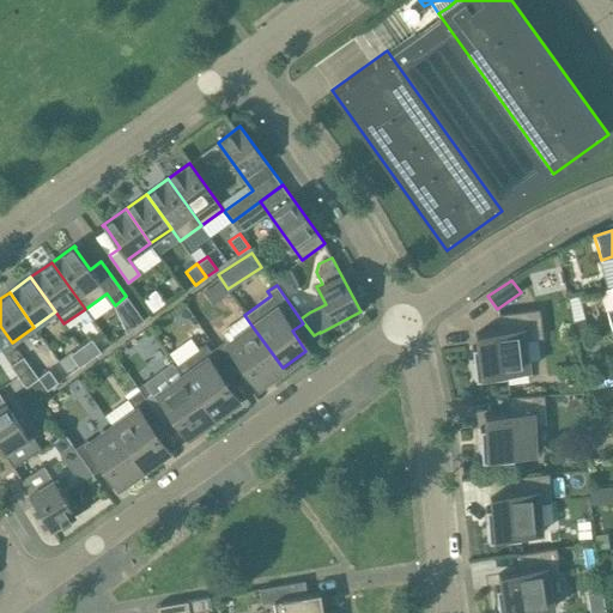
[(542,338),(539,309),(497,314),(499,331),(475,334),(475,335),(480,335),(481,346),(472,347),(475,380),(508,376),(507,370),(527,368),(527,369),(529,369),(526,340),(542,338)]
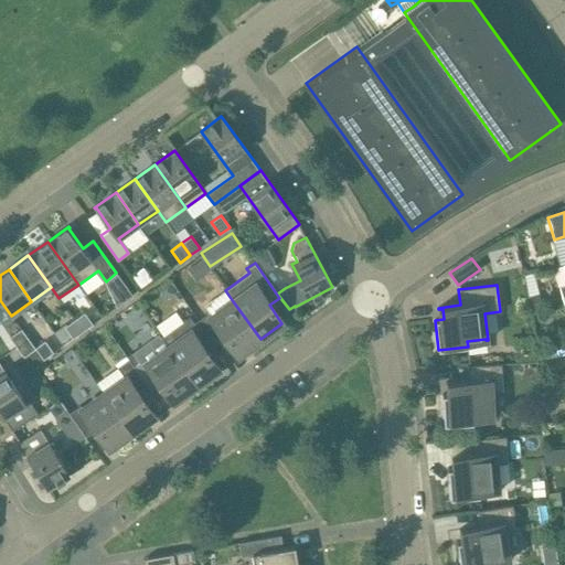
[(260,339),(233,301),(212,316),(210,312),(199,320),(215,344),(225,337),(238,354),(260,339)]
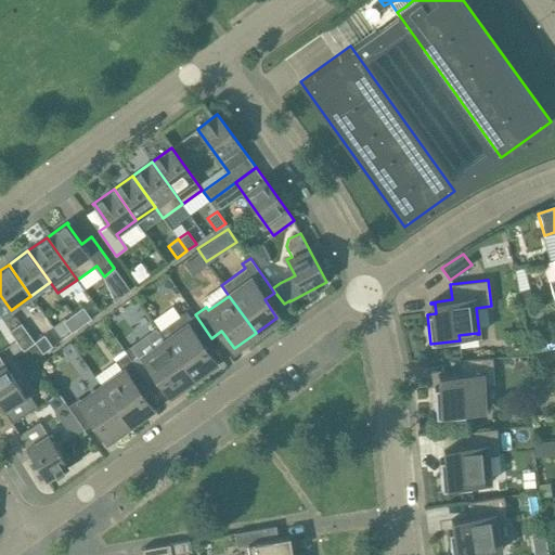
[(74,314),(81,325),(91,319),(84,307),(74,314)]
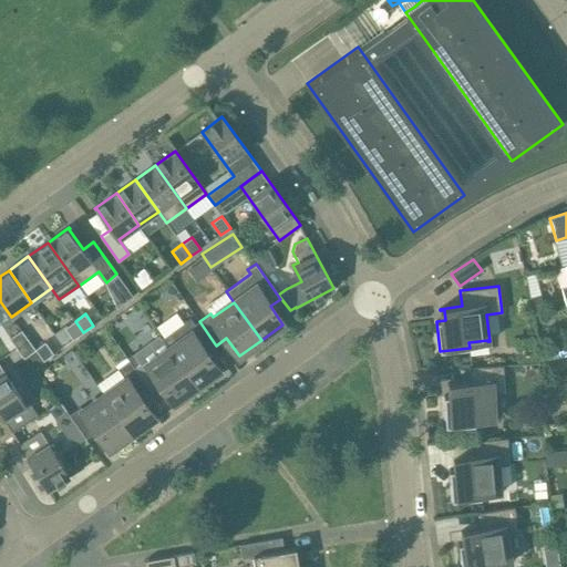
[(216,346),(199,321),(195,325),(189,318),(162,338),(169,348),(169,349),(196,387),(218,371),(205,352),(216,346)]
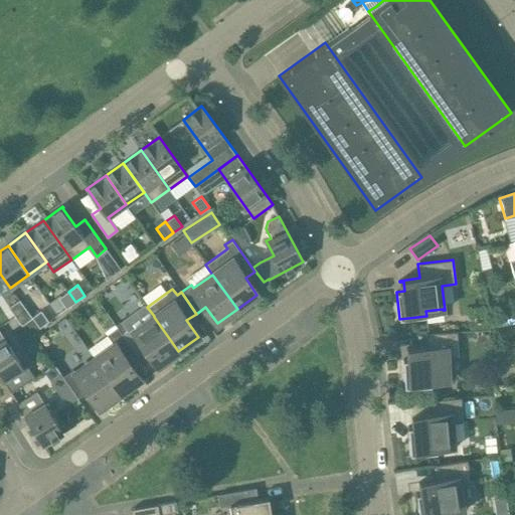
[(66,309),(75,302),(68,292),(59,298),(66,309)]
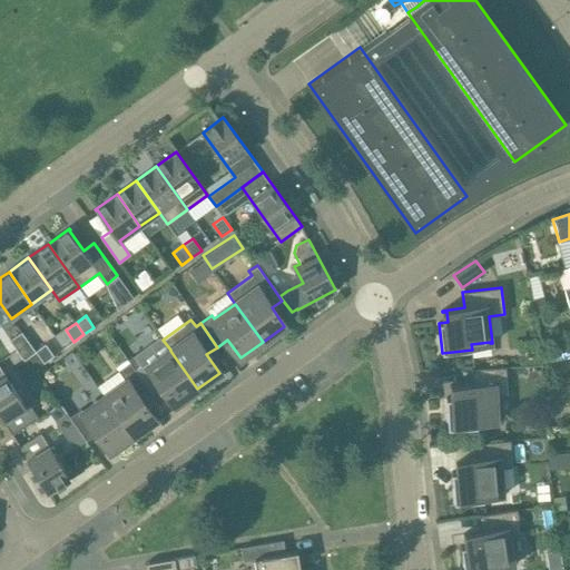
[(10,341),(17,351),(29,342),(21,332),(10,341)]
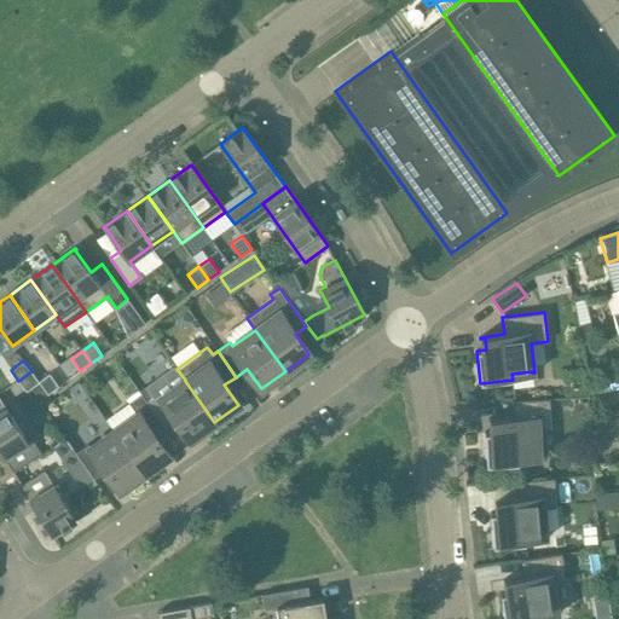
[(39,381),(32,371),(18,381),(27,392),(39,382),(39,381)]
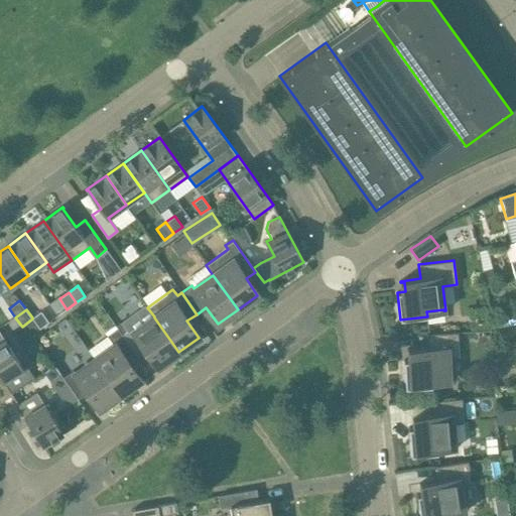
[(32,317),(32,318),(39,329),(48,323),(41,311),(32,317)]
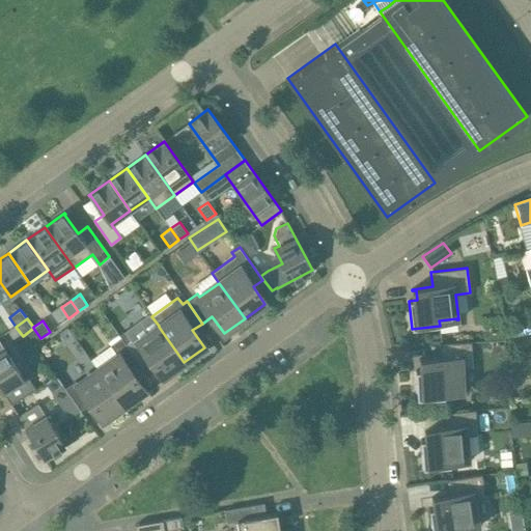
[(118,335),(141,367),(151,360),(163,376),(184,362),(159,327),(139,340),(136,337),(132,341),(124,331),(118,335)]
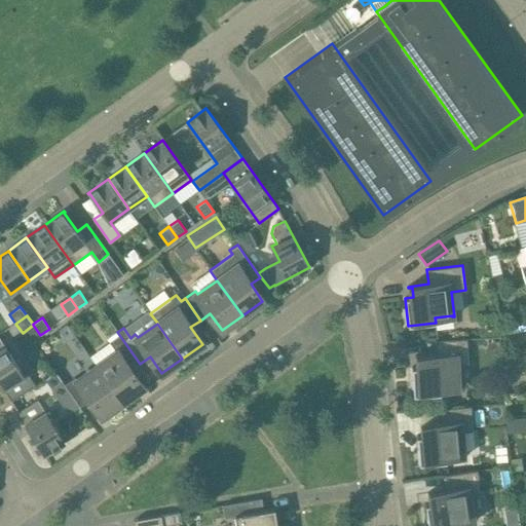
[(97,367),(122,402),(142,387),(130,371),(140,364),(117,332),(107,339),(116,352),(97,367)]
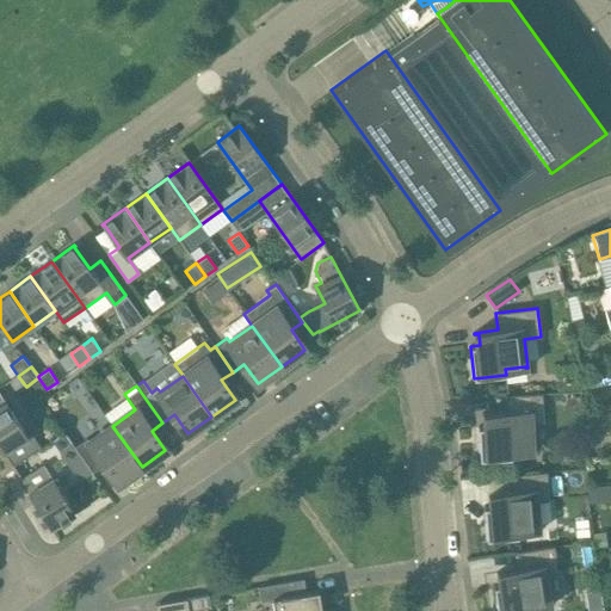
[(544,423),(542,394),(506,395),(506,413),(482,414),(482,415),(487,415),(487,426),(479,427),(480,460),(511,457),(511,451),(532,450),(532,452),(534,452),(532,424),(544,423)]
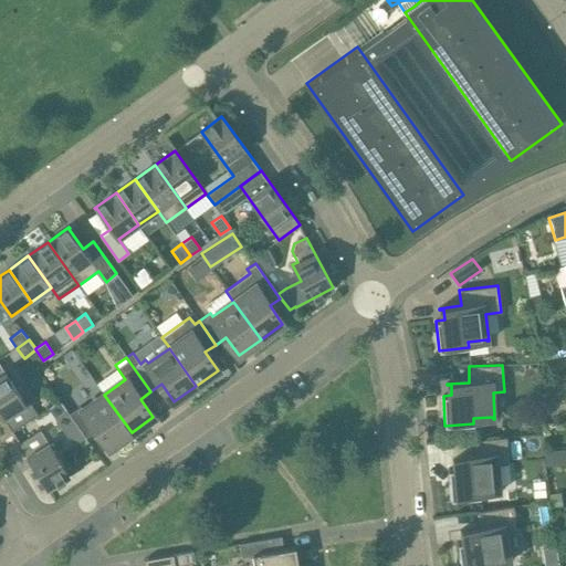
[(538,383),(537,367),(525,368),(523,378),(538,383)]
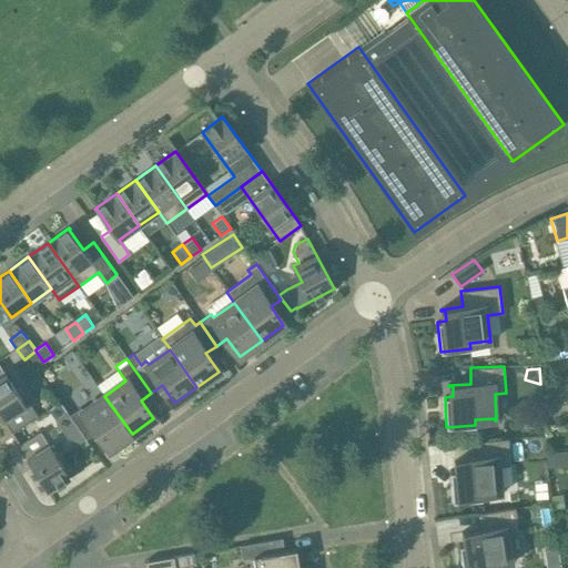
[(4,374),(0,376),(0,414),(13,435),(14,434),(12,432),(38,416),(30,403),(26,406),(4,374)]
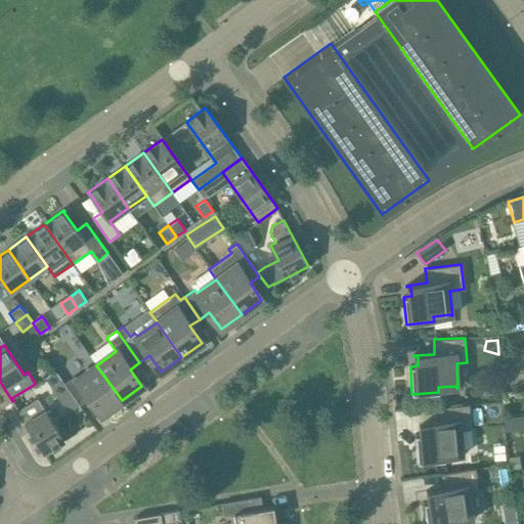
[(101,415),(122,400),(96,365),(77,379),(75,376),(64,384),(80,405),(89,398),(101,415)]
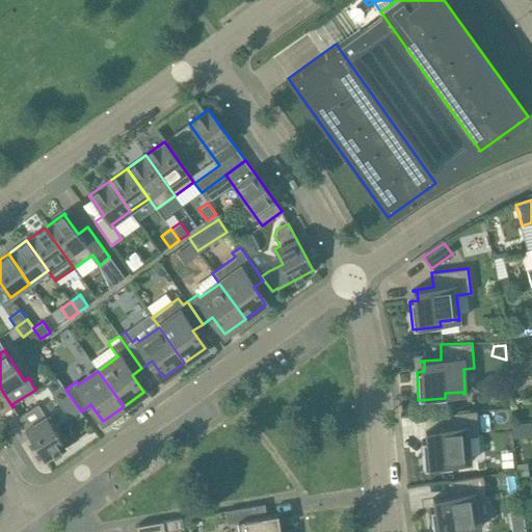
[(62,386),(56,376),(45,384),(52,394),(62,386)]
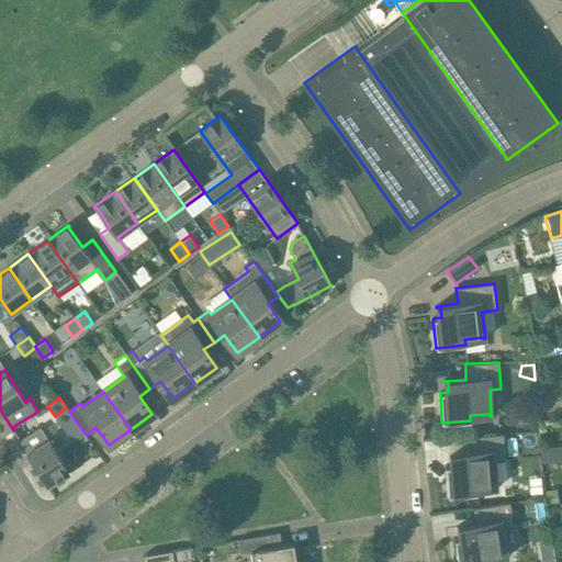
[(68,472),(41,427),(19,440),(47,485),(68,472)]
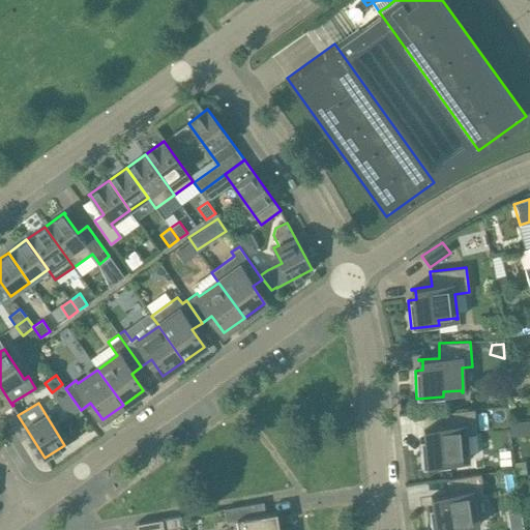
[(476,434),(474,409),(443,412),(444,427),(423,429),(423,430),(428,430),(428,439),(420,440),(422,468),(449,465),(449,460),(467,459),(467,461),(469,461),(467,435),(476,434)]
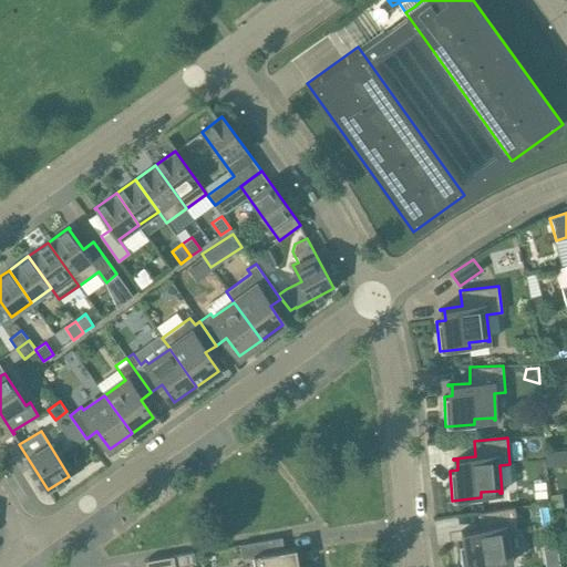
[(518,534),(514,507),(481,513),(483,527),(461,532),(461,533),(465,532),(467,543),(459,544),(462,566),(491,566),(491,564),(509,560),(511,563),(512,563),(507,535),(518,534)]
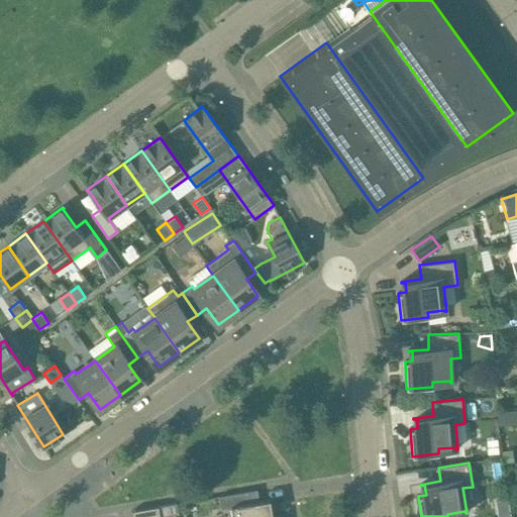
[(232,516),(272,516),(270,500),(259,502),(256,490),(219,497),(221,508),(230,506),(232,516)]
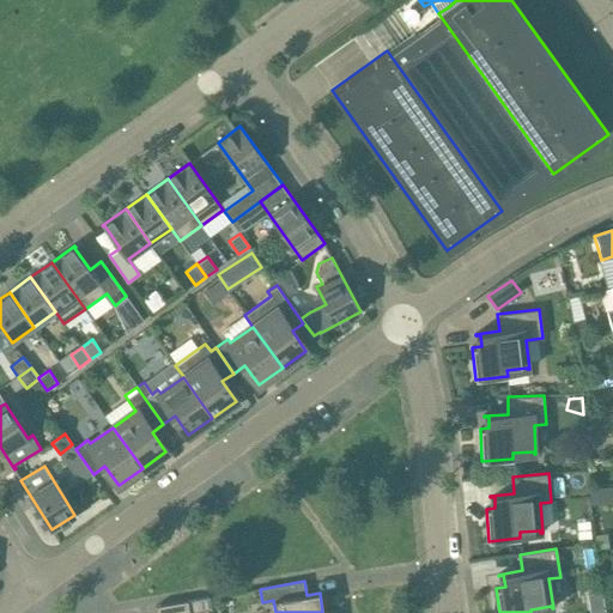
[(189,612),(212,610),(210,596),(156,606),(157,612),(189,612)]
